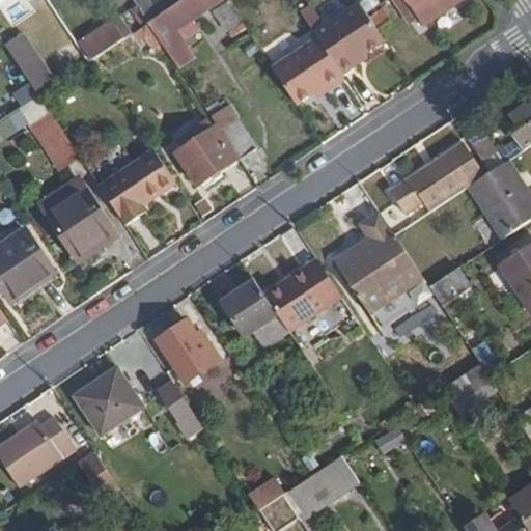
[(148,23),(172,6),(168,0),(157,0),(155,2),(152,0),(139,0),(136,3),(148,23)]
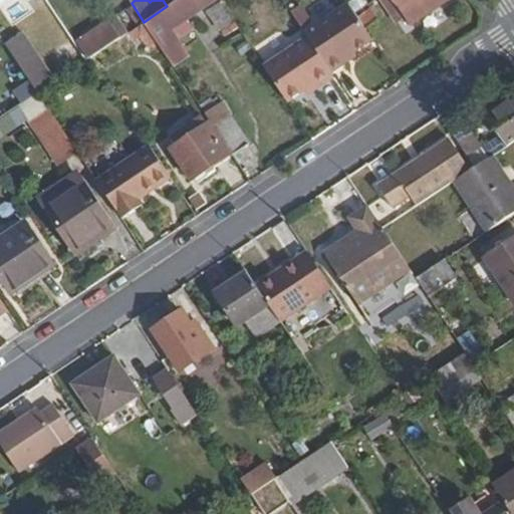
[(181,40),(196,31),(189,21),(220,0),(219,0),(176,0),(167,6),(144,22),(176,69),(192,58),(181,40)]
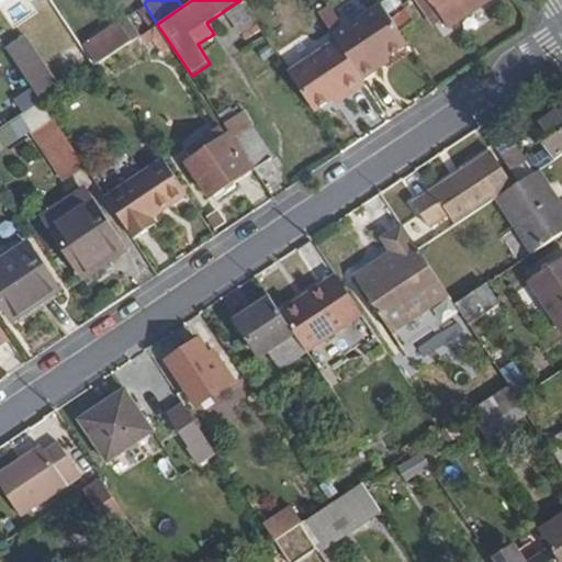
[(440,4),(447,0),(417,0),(434,23),(447,14),(440,4)]
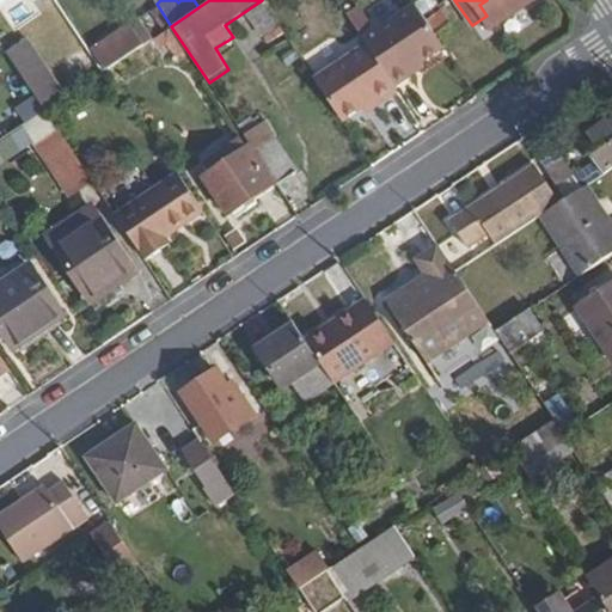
[(442,47),(412,1),(361,36),(366,42),(393,85),(411,73),(409,69),(442,47)]
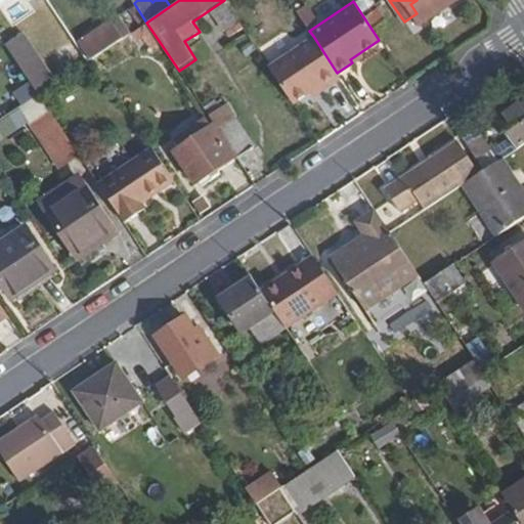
[(226,39),(241,30),(224,4),(210,13),(226,39)]
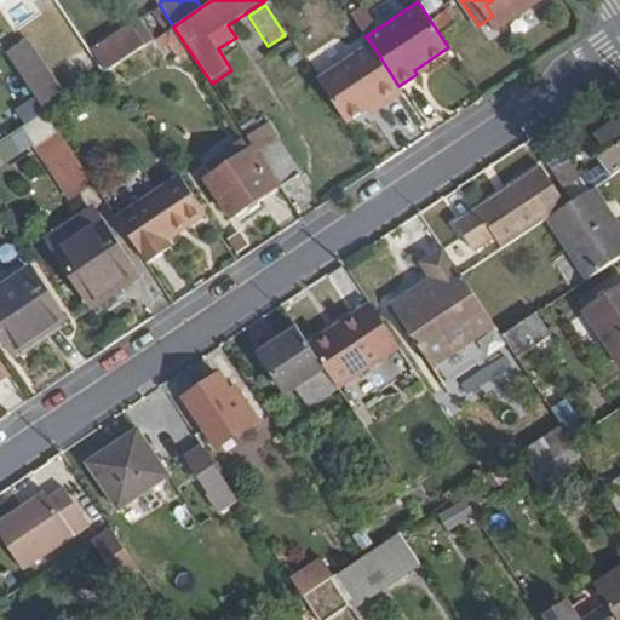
[(107,70),(147,44),(131,21),(91,49),(107,70)]
